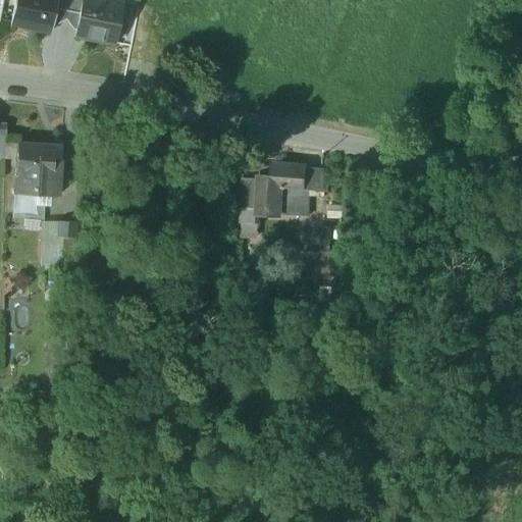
[(15,0),(11,24),(51,33),(55,11),(57,0),(15,0)]
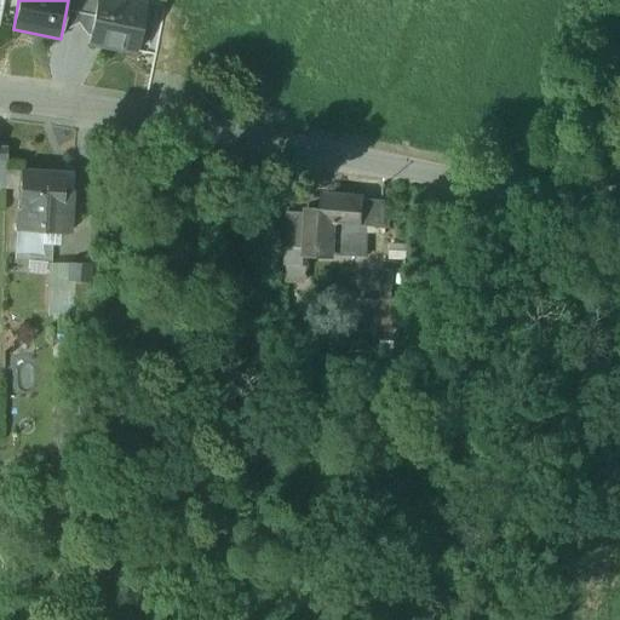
[(82,0),(68,0),(65,13),(80,16),(82,0)]
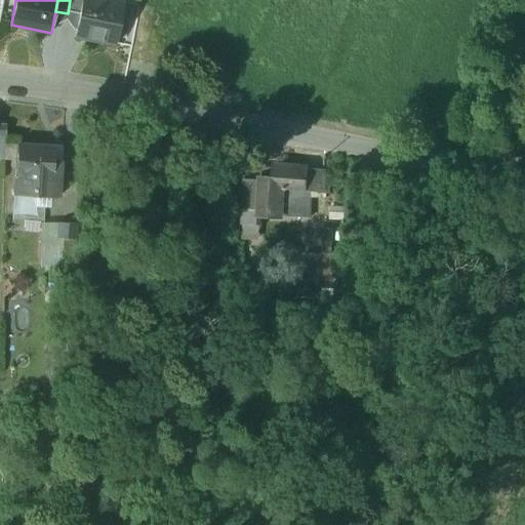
[(70,0),(68,13),(80,15),(82,0),(70,0)]
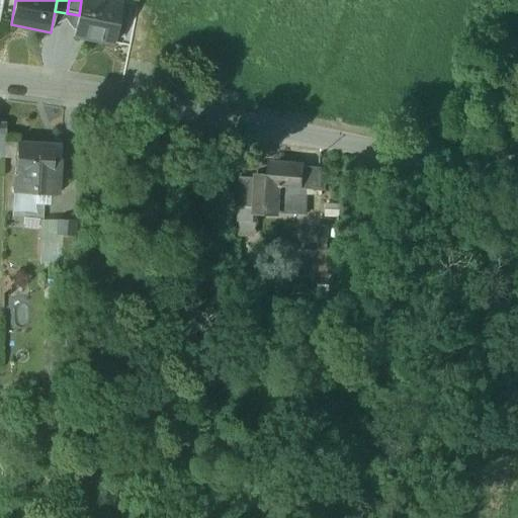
[(103,0),(81,0),(79,15),(74,37),(114,46),(122,4),(103,0)]
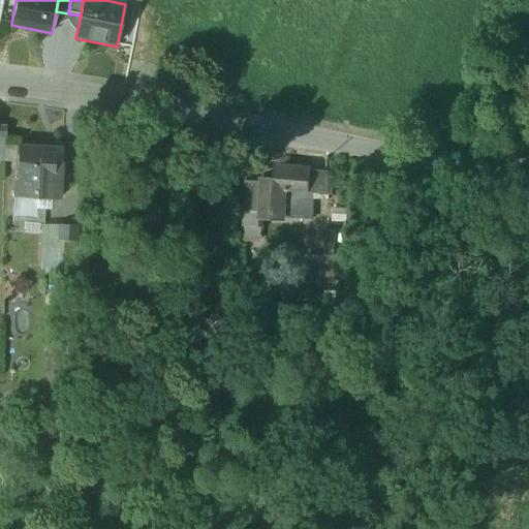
[(18,146),(5,145),(4,160),(17,161),(18,146)]
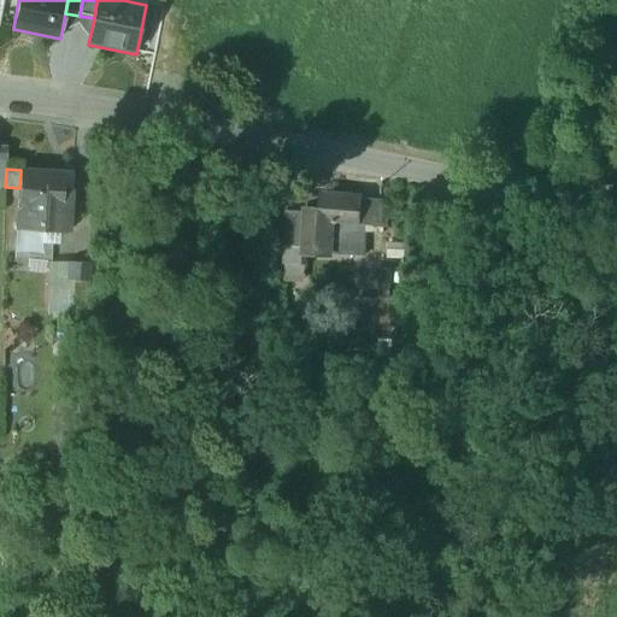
[(64,172),(21,170),(19,188),(17,230),(52,231),(69,233),(71,192),(63,191),(64,172)]
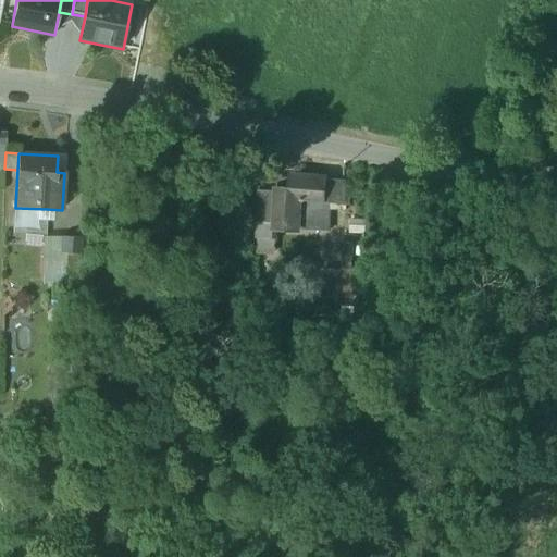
[(325,182),(292,180),(292,193),(291,198),(307,199),(324,200),(324,195),(325,182)]
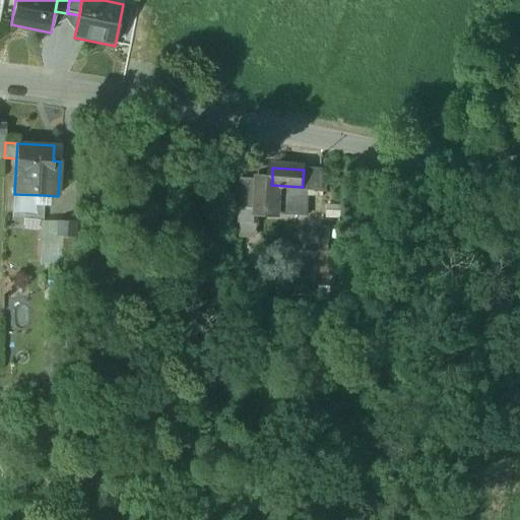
[(272,180),(258,180),(256,214),(278,215),(280,192),(286,186),(271,185),(272,180)]
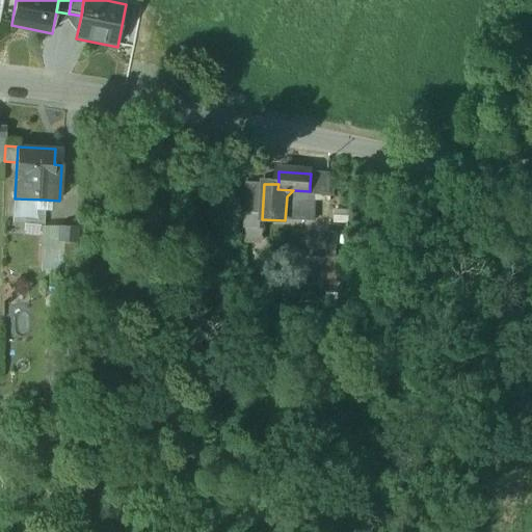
[(45,200),(15,198),(14,221),(45,222),(45,200)]
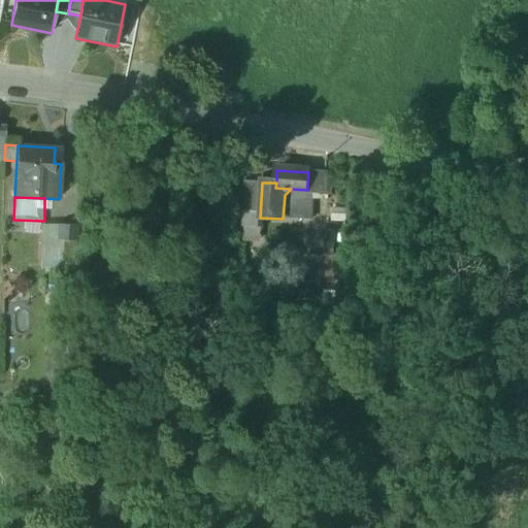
[(60,225),(44,225),(43,269),(66,269),(66,263),(62,263),(63,240),(59,240),(60,225)]
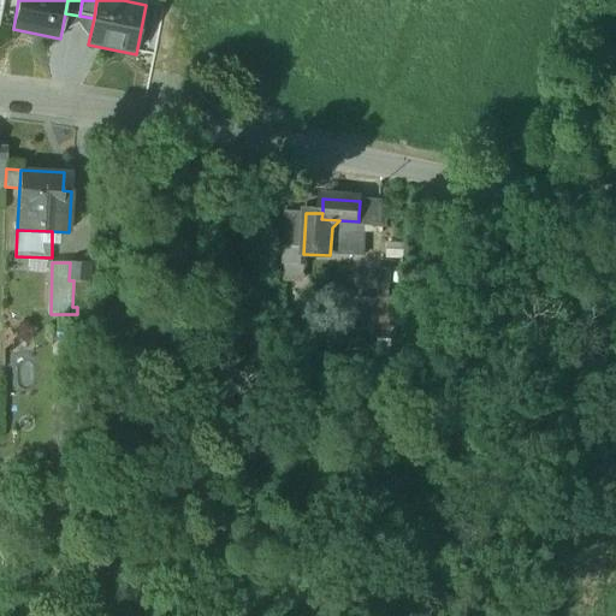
[(90,264),(70,262),(69,280),(73,280),(72,307),(77,307),(88,307),(88,282),(89,282),(90,264)]
